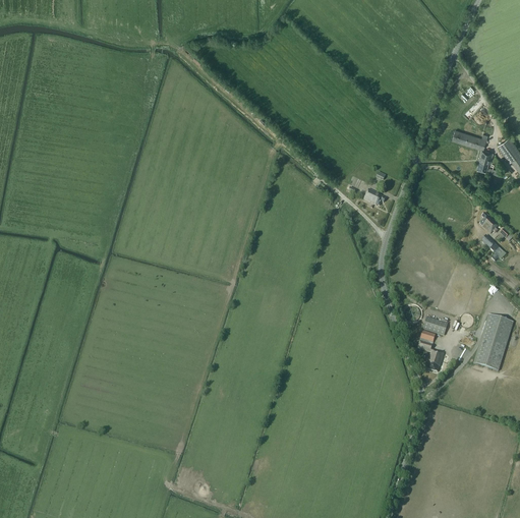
[(492,161),(495,151),(484,148),(488,133),(483,131),(482,135),(456,127),(453,137),(481,147),(478,157),(480,158),(477,166),(486,169),(489,161),(492,161)]
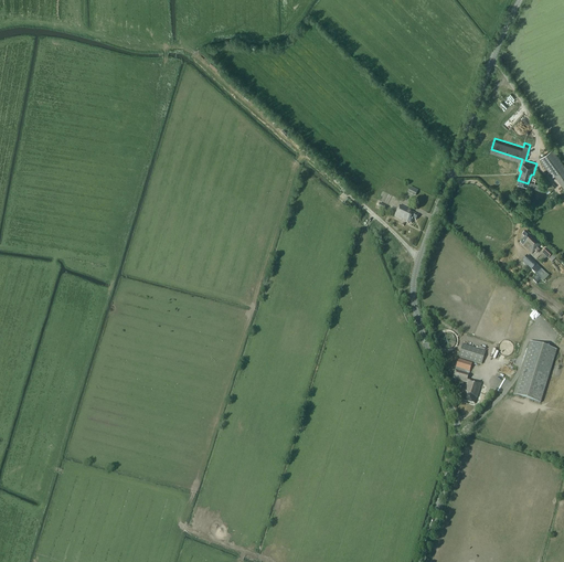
[(554,173),(555,171),(563,167),(563,159),(554,146),(541,155),(554,173)]
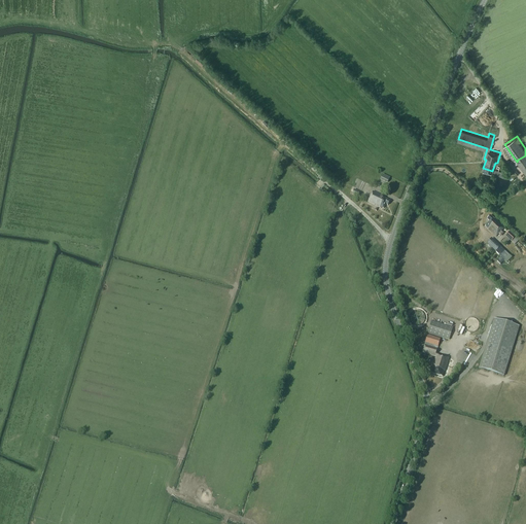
[(388,203),(391,198),(386,196),(386,195),(374,188),(369,199),(382,206),(383,205),(385,206),(387,202),(388,203)]
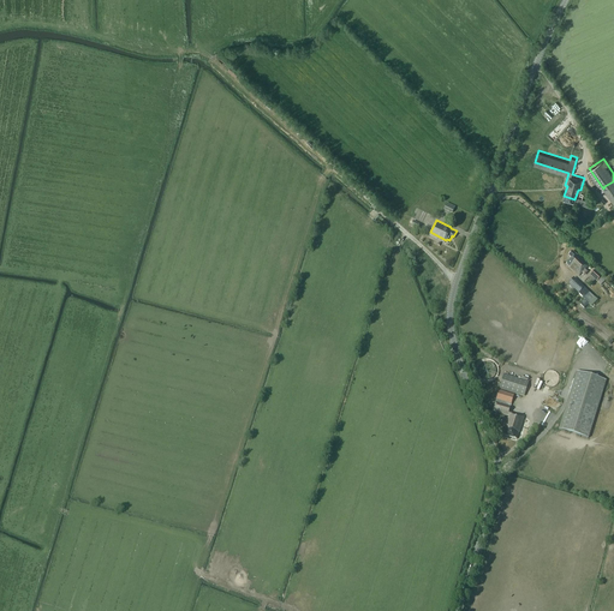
[(567,261),(580,273),(590,263),(579,251),(578,252),(574,247),(570,251),(573,255),(567,261)]
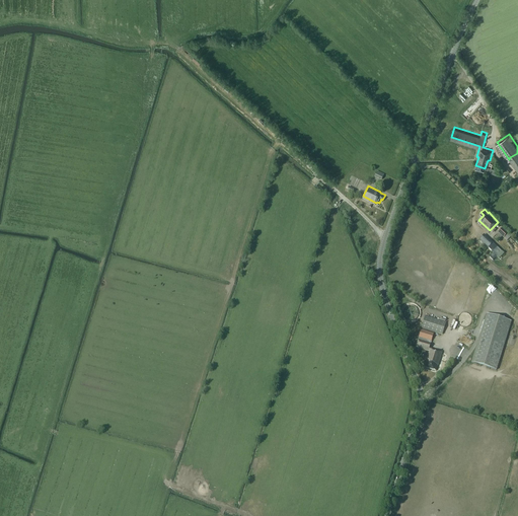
[(504,225),(499,230),(504,235),(509,230),(504,225)]
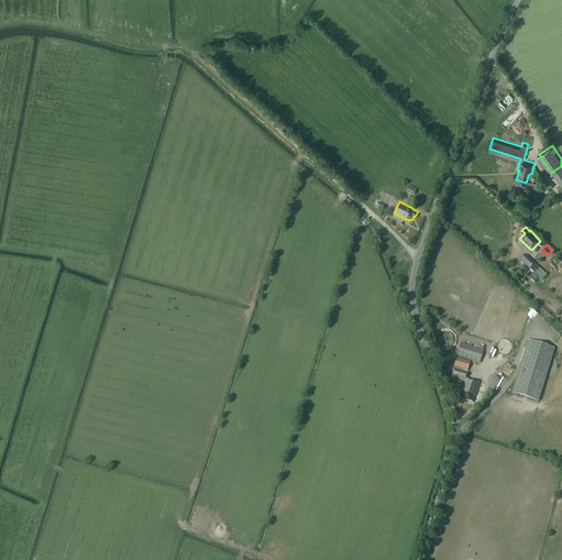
[(536,260),(527,251),(521,257),(530,266),(537,272),(532,276),(536,280),(546,270),(536,260)]
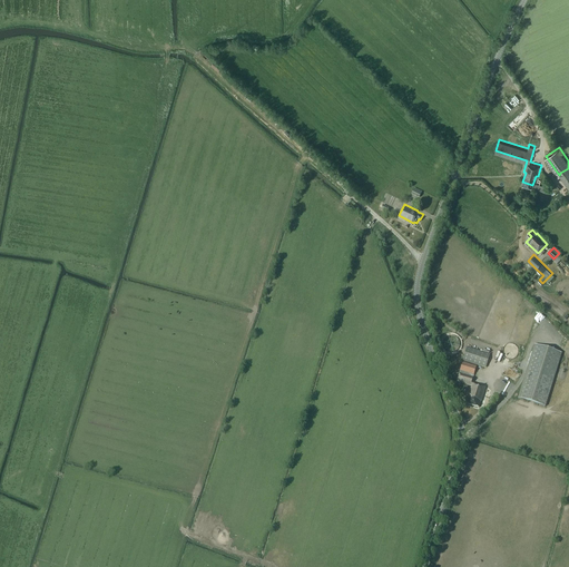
[(535,342),(519,396),(546,403),(561,350),(535,342)]
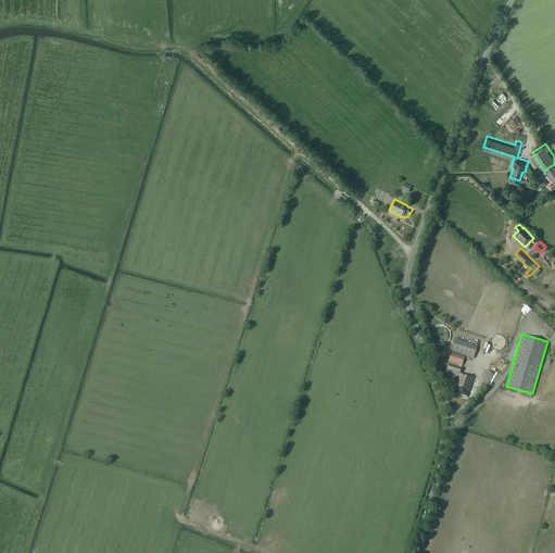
[(453,349),(475,355),(479,342),(456,336),(453,349)]
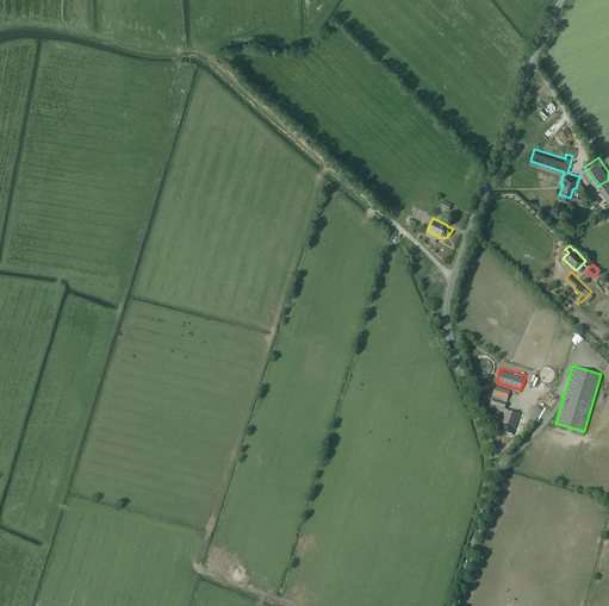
[(496,385),(492,395),(490,405),(505,410),(501,425),(502,425),(501,430),(513,433),(513,432),(517,433),(519,431),(520,429),(526,412),(520,411),(508,407),(508,406),(505,405),(510,389),(496,385)]
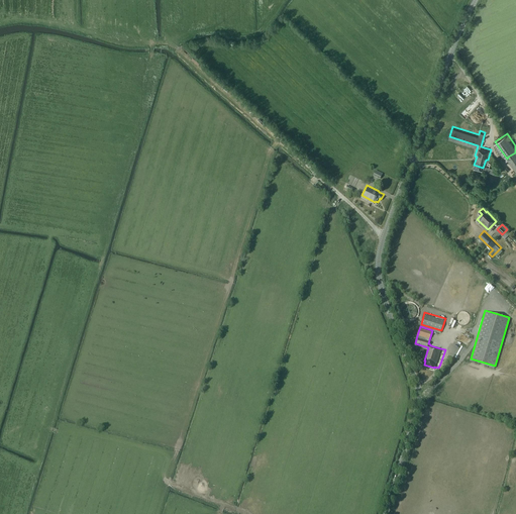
[(448,344),(453,347),(457,340),(452,337),(448,344)]
